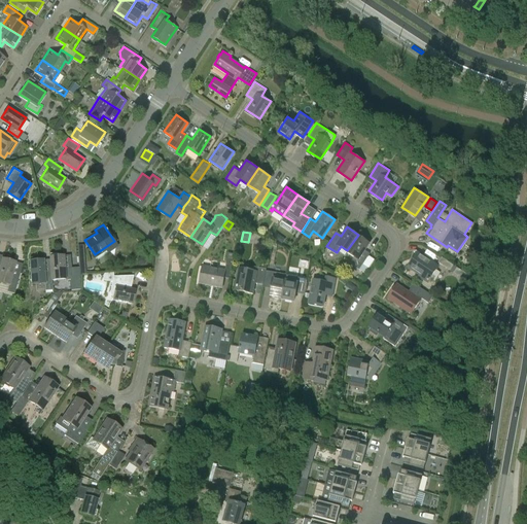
[(359,267),(362,262),(367,253),(362,250),(369,241),(358,235),(347,250),(353,254),(349,262),(359,268),(359,267)]
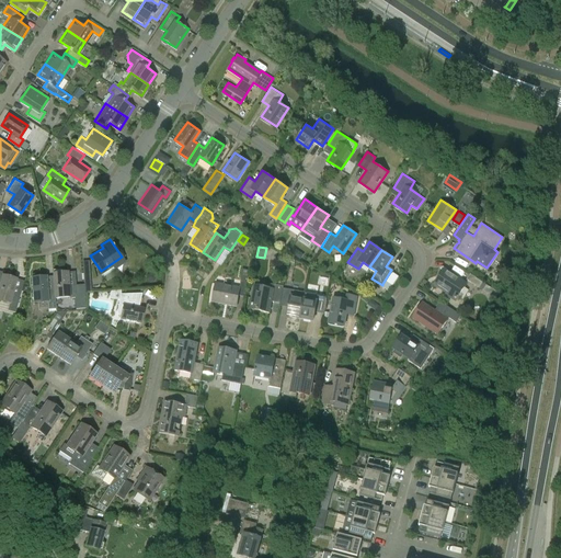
[(444,266),(434,283),(456,297),(466,282),(444,266)]
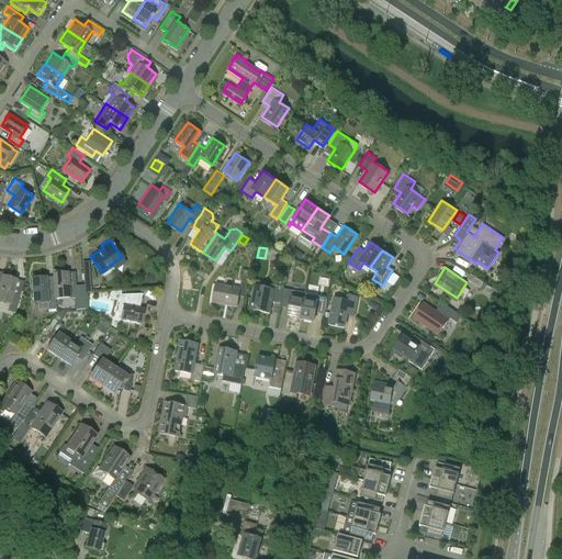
[(67,270),(53,271),(53,274),(54,287),(55,297),(59,297),(59,294),(69,293),(69,295),(75,295),(76,308),(86,306),(85,291),(83,282),(76,283),(68,283),(67,270)]
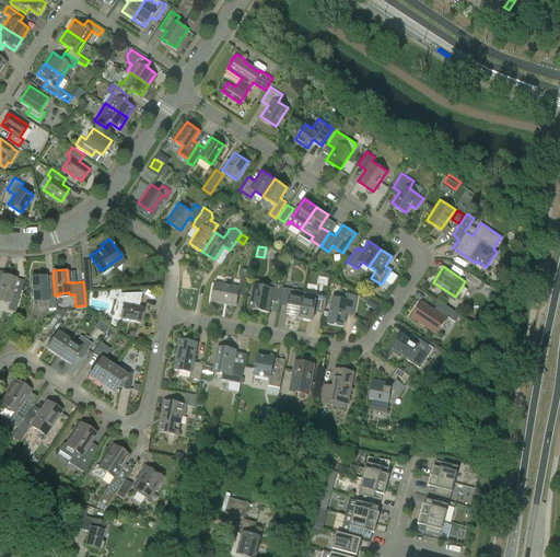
[(0,278),(0,297),(9,300),(8,308),(14,309),(20,291),(13,289),(16,276),(2,271),(0,278)]
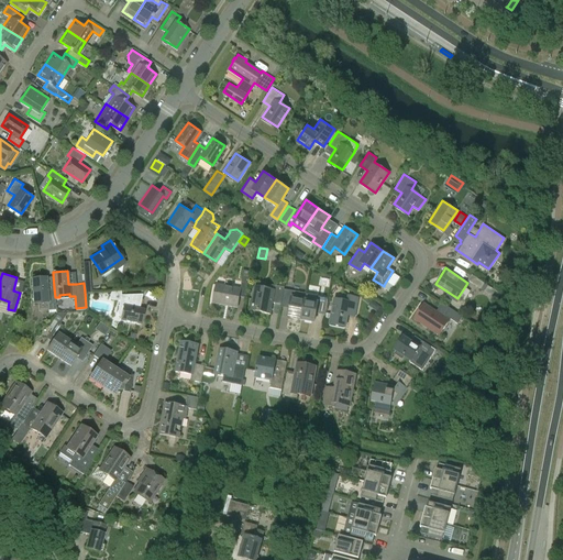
[(468,278),(481,286),(485,281),(472,273),(468,278)]
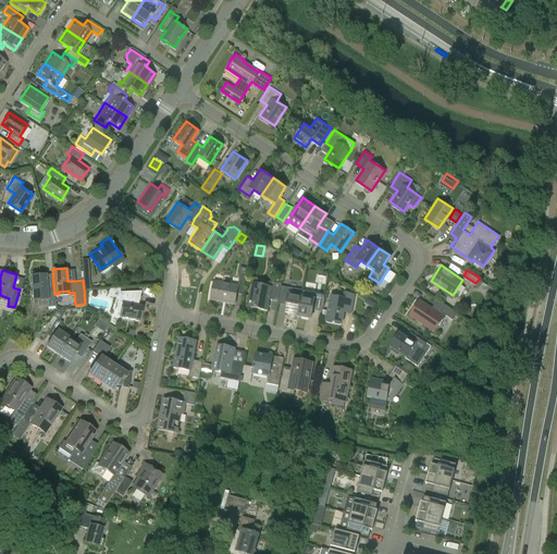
[(56,304),(54,294),(53,284),(47,285),(46,271),(31,272),(33,298),(47,297),(48,304),(56,304)]
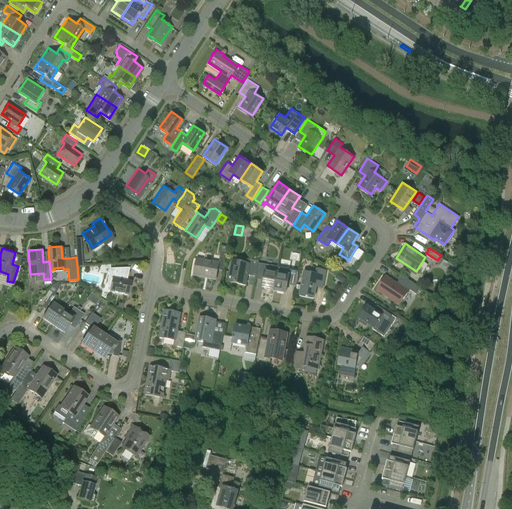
[(197,256),(194,273),(215,277),(217,268),(224,269),(227,255),(220,253),(219,260),(197,256)]
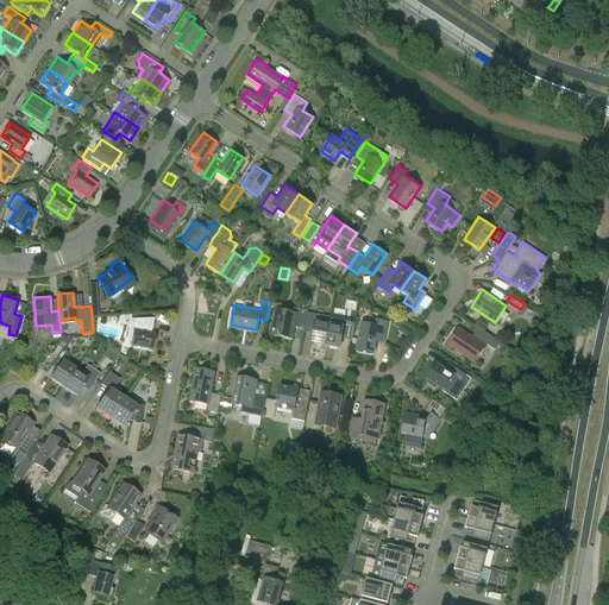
[(427,307),(419,302),(415,308),(422,314),(427,307)]
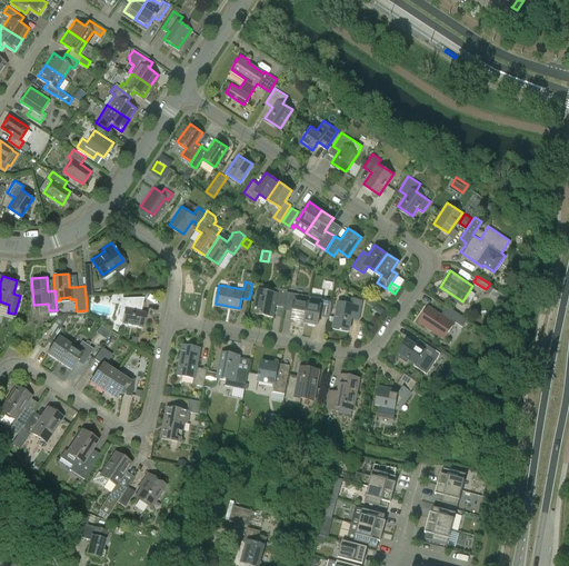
[(285,303),(287,290),(287,288),(267,284),(267,289),(258,288),(253,310),(272,315),(275,304),(283,305),(285,303)]
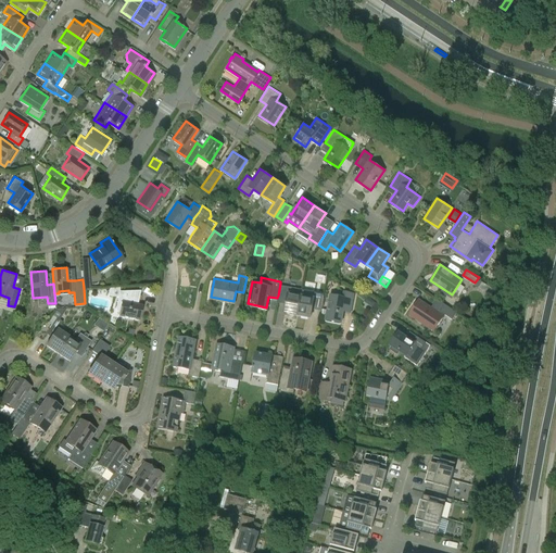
[(280,284),(278,296),(287,298),(286,303),(285,311),(298,313),(301,294),(302,288),(294,286),(280,284)]
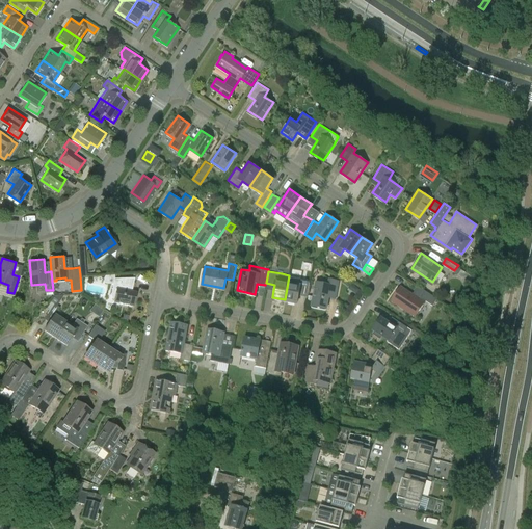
[(134,275),(114,276),(114,273),(105,274),(104,281),(112,282),(110,292),(115,300),(131,303),(134,301),(136,290),(130,289),(130,285),(132,286),(134,275)]
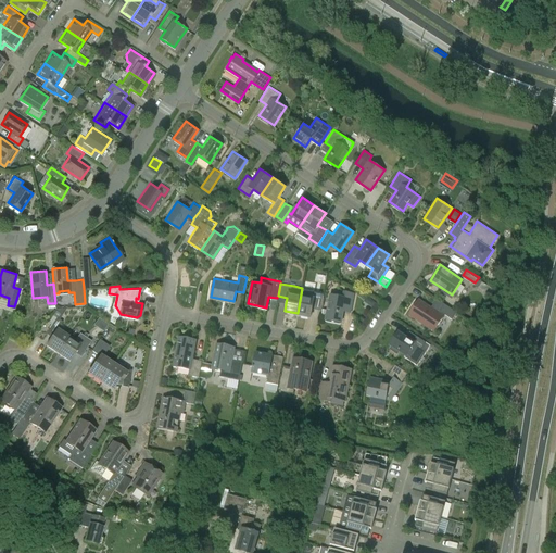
[(301,294),(298,313),(310,315),(312,308),(312,302),(321,304),(324,291),(310,289),(302,288),(301,294)]
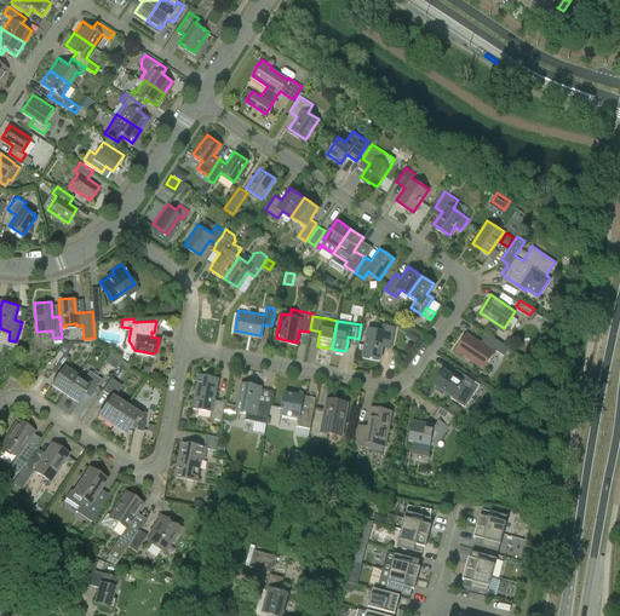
[(380,358),(383,345),(384,340),(391,341),(395,326),(384,323),(383,330),(369,328),(369,326),(368,326),(363,355),(380,358)]
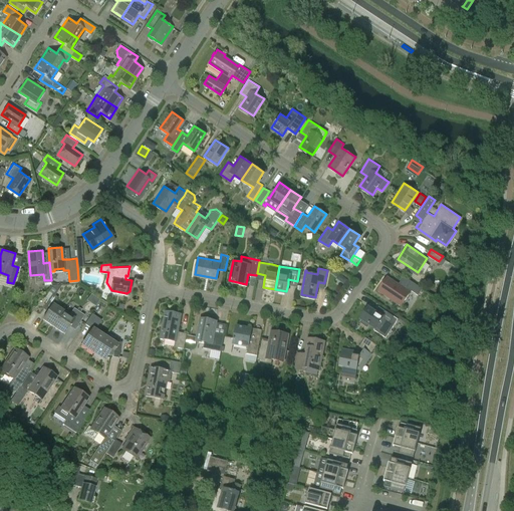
[(404,274),(398,282),(387,275),(377,288),(401,304),(410,290),(411,288),(418,293),(423,286),(411,279),(404,274)]
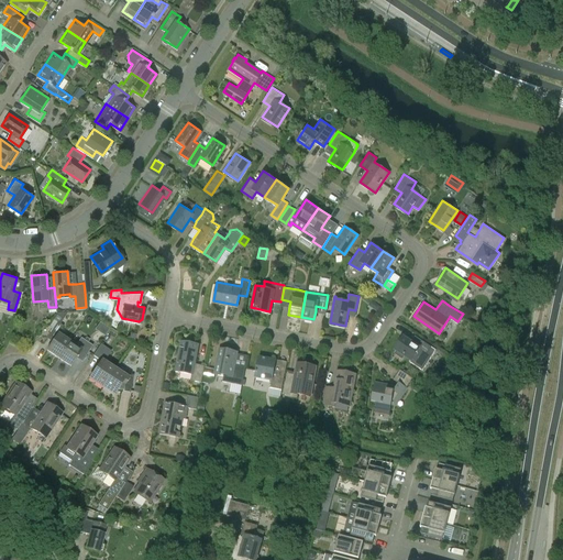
[(58,355),(69,339),(57,331),(63,324),(57,319),(48,332),(54,336),(46,348),(58,355)]
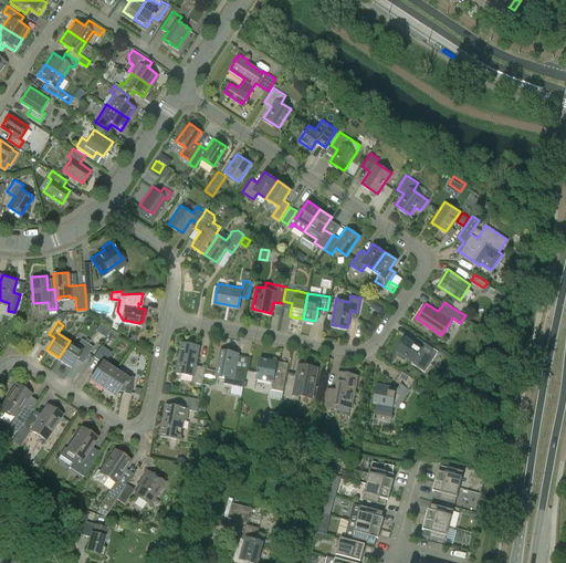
[(75,345),(70,341),(59,357),(71,365),(79,354),(84,357),(93,344),(81,336),(75,345)]
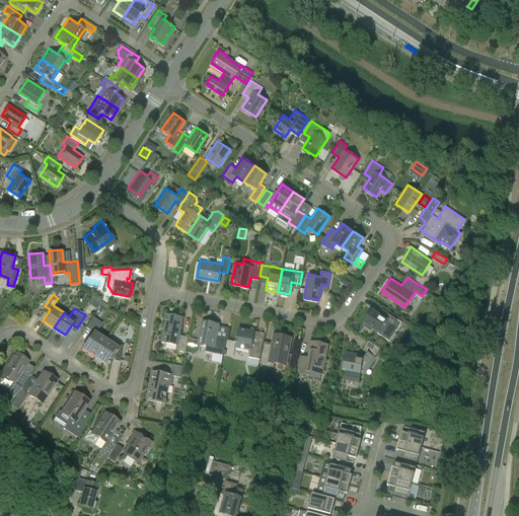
[(371,309),(364,320),(378,329),(377,332),(389,340),(401,321),(397,317),(382,308),(378,313),(371,309)]
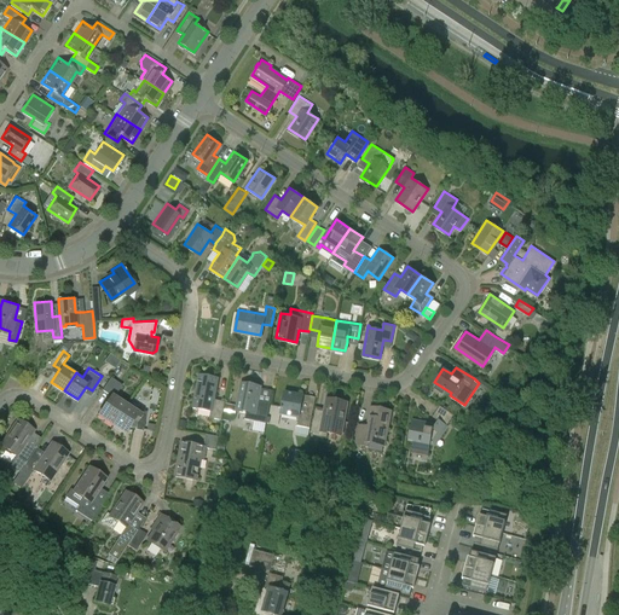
[(225,399),(214,396),(215,387),(214,387),(217,375),(198,371),(192,405),(210,408),(209,415),(221,417),(225,399)]
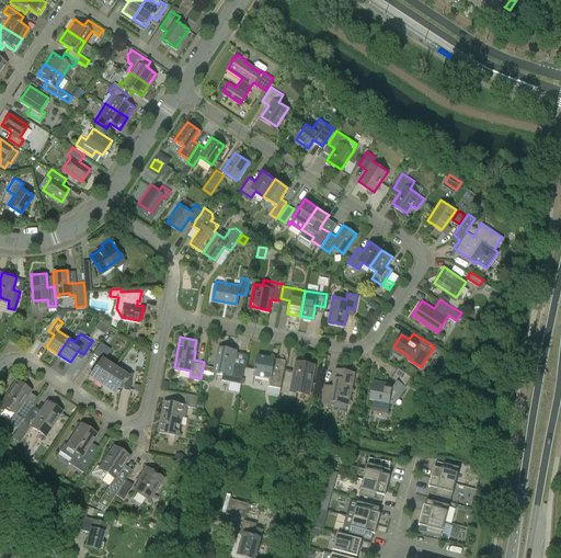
[(105,355),(111,348),(100,340),(92,352),(99,356),(102,352),(105,355)]
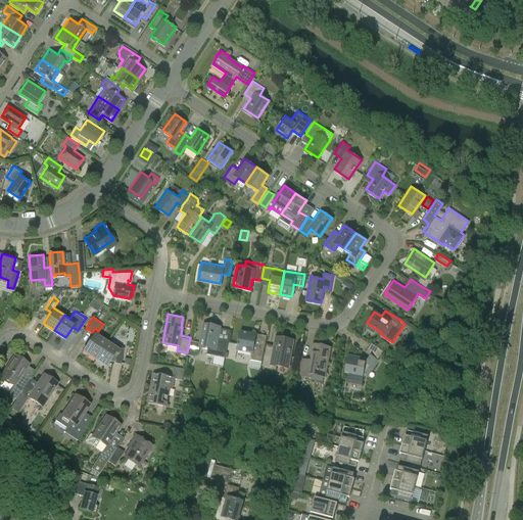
[(200,340),(199,345),(208,346),(207,352),(225,356),(228,338),(219,336),(221,324),(203,321),(200,340)]
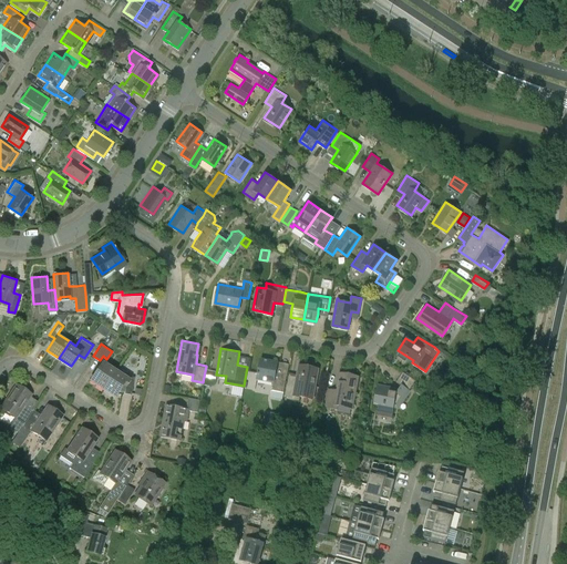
[(282,397),(284,390),(287,372),(276,370),(277,360),(260,357),(256,377),(274,380),(271,388),(270,395),(282,397)]
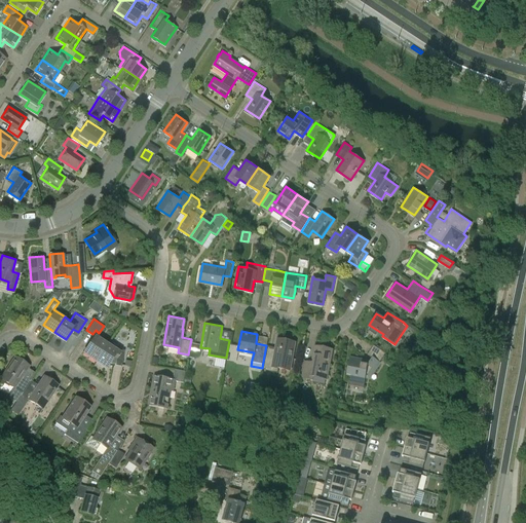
[(96,359),(107,342),(95,334),(83,350),(96,359)]
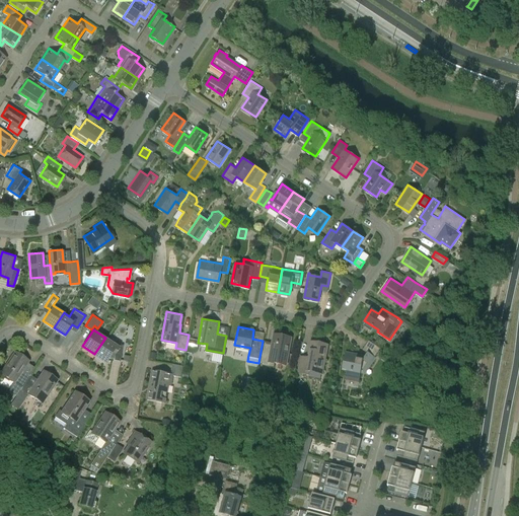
[(413,334),(419,338),(422,333),(420,332),(416,329),(413,334)]
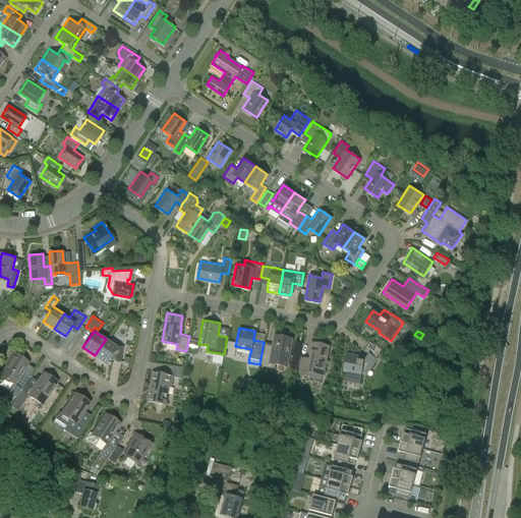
[(261,363),(276,366),(277,359),(287,361),(291,336),(275,334),(273,349),(264,348),(261,363)]
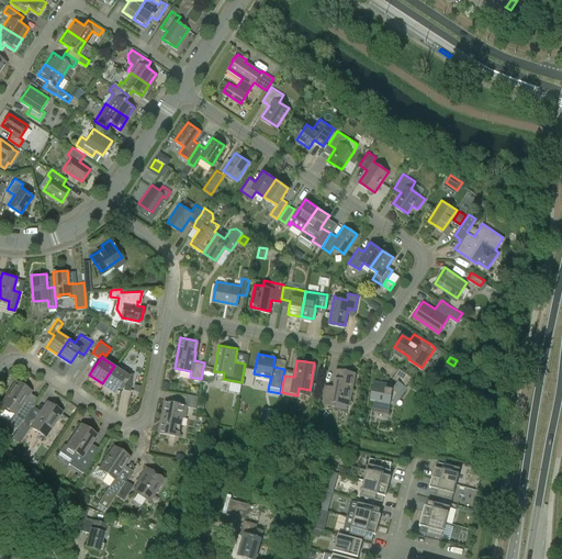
[(214,371),(215,366),(205,365),(202,379),(208,380),(213,377),(214,371)]
